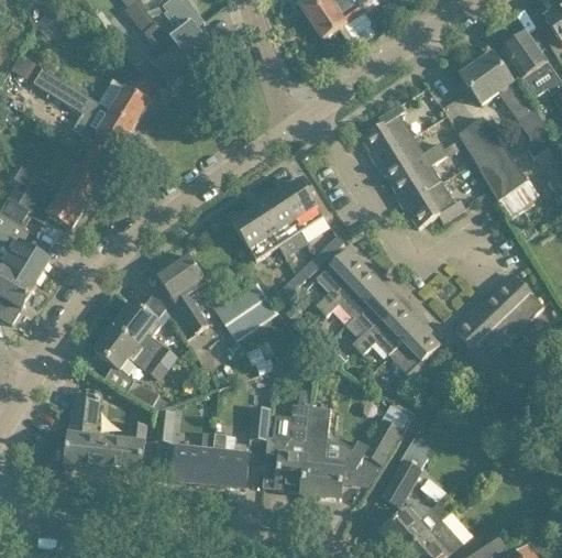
[(136,0),(124,8),(143,30),(155,45),(145,53),(154,64),(153,64),(154,66),(144,73),(152,84),(163,75),(171,86),(194,68),(177,46),(166,33),(155,20),(140,0),(136,0)]
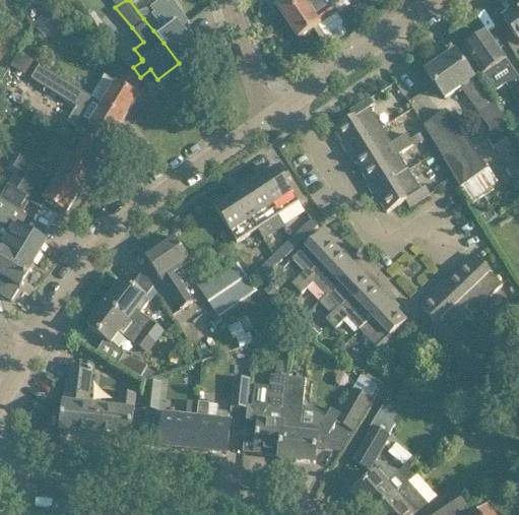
[(167,0),(154,0),(149,4),(153,9),(151,11),(161,24),(153,30),(164,43),(179,63),(200,48),(185,27),(184,27),(182,24),(188,19),(174,0),(167,0)]
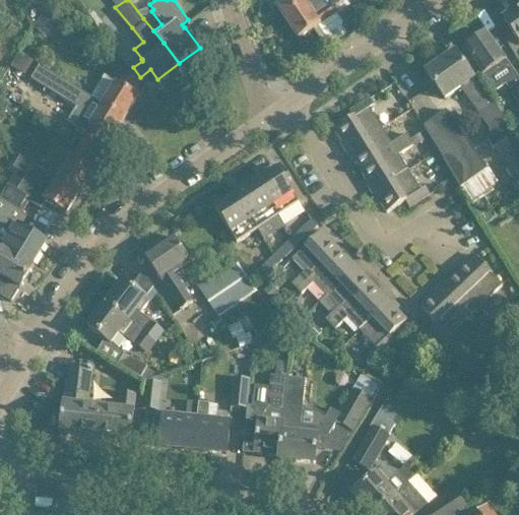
[(274,0),(283,13),(302,0),(274,0)]
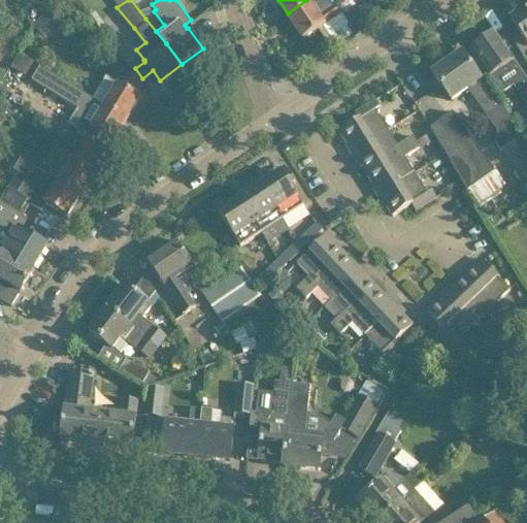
[(332,3),(330,0),(306,0),(288,13),(302,35),(341,9),(335,1),(332,3)]
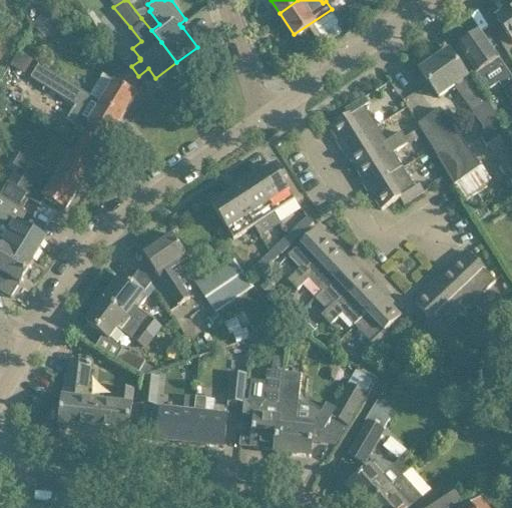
[(352,0),(342,7),(349,17),(358,11),(359,10),(353,0),(352,0)]
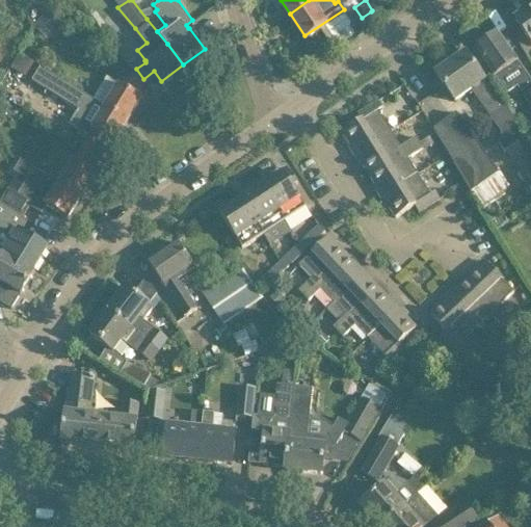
[(530,3),(513,16),(530,40),(530,3)]
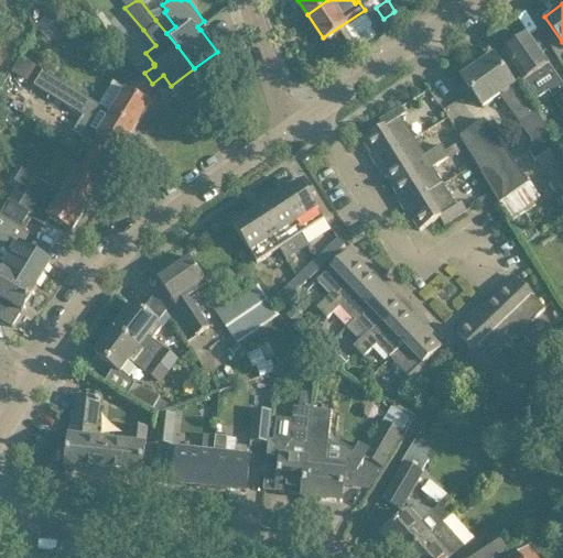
[(53,6),(35,25),(47,36),(65,17),(53,6)]
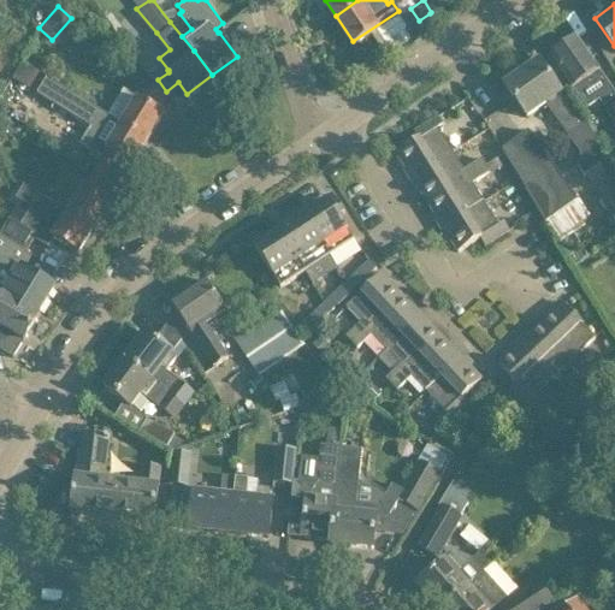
[(599,94),(604,101),(608,106),(604,108),(614,124),(614,96),(614,95),(614,93),(614,88),(589,53),(574,34),(550,52),(563,71),(573,84),(587,102),(599,94)]
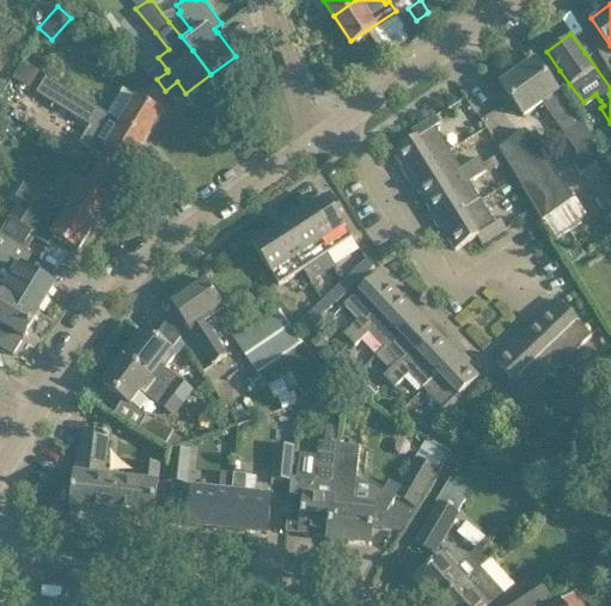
[(597,147),(549,78),(535,57),(501,81),(523,112),(539,101),(542,99),(576,147),(573,161),(579,169),(596,157),(592,150),(597,147)]
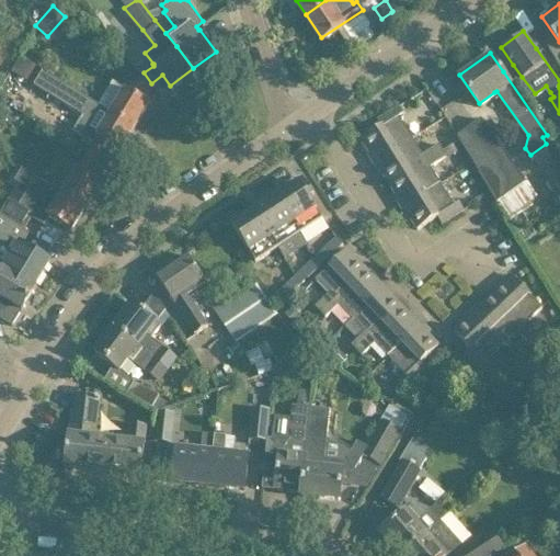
[(132,68),(123,56),(111,66),(120,77),(132,68)]
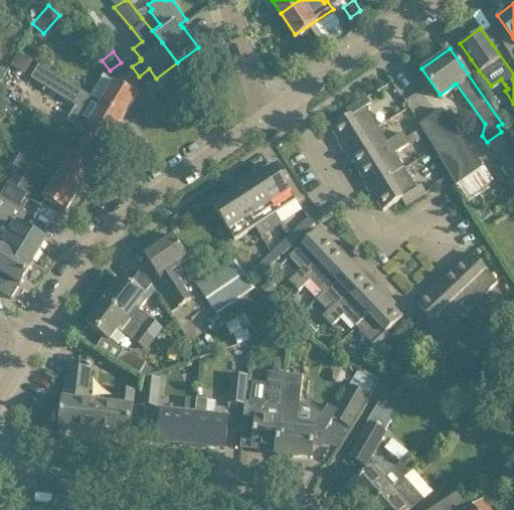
[(38,61),(30,74),(74,103),(66,117),(84,128),(80,135),(81,135),(92,141),(99,129),(109,136),(123,114),(101,101),(90,93),(38,61)]
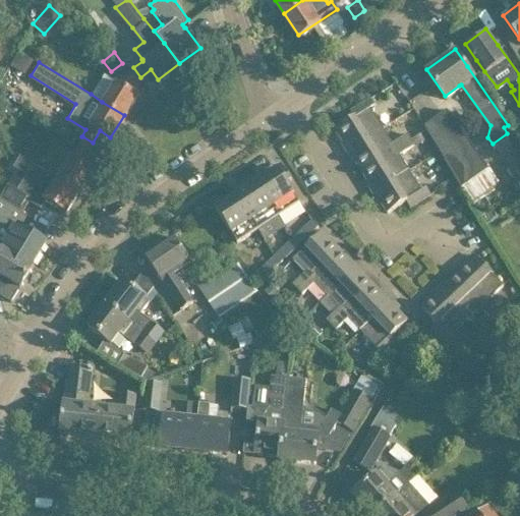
[(104,72),(91,94),(124,115),(137,93),(128,87),(135,80),(128,71),(118,79),(116,78),(115,79),(104,72)]
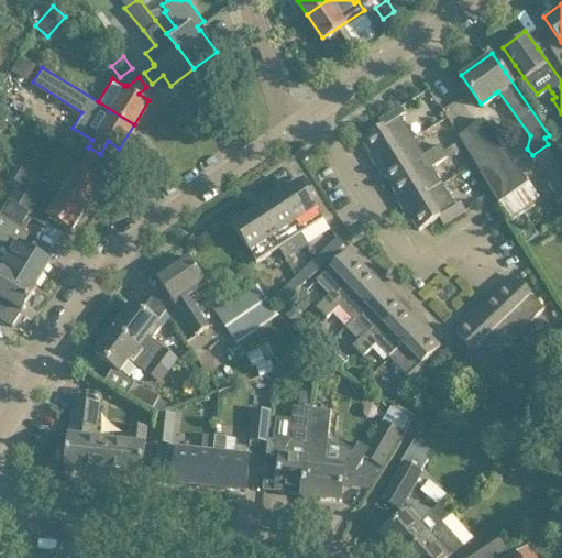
[(376,159),(412,135),(399,115),(405,111),(399,102),(377,117),(382,123),(362,135),(376,159)]
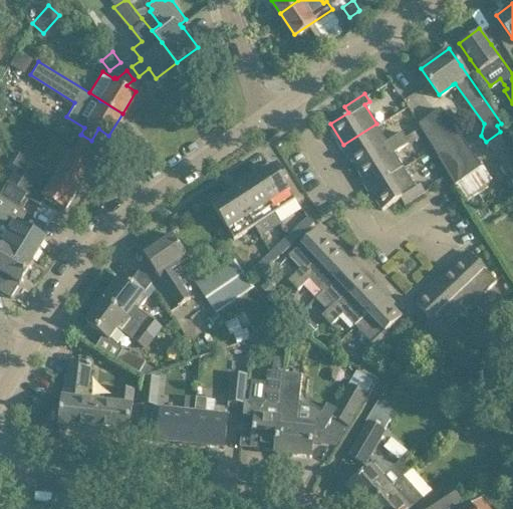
[(481,164),(440,105),(418,121),(455,183),(465,199),(487,184),(485,181),(492,176),(482,163),(481,164)]
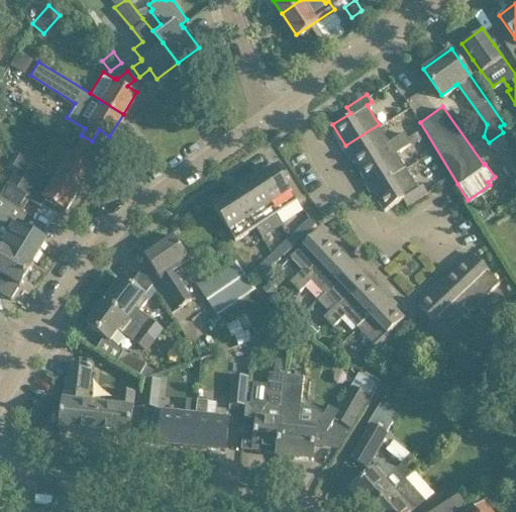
[(379,124),(345,145),(357,167),(392,145),(379,124)]
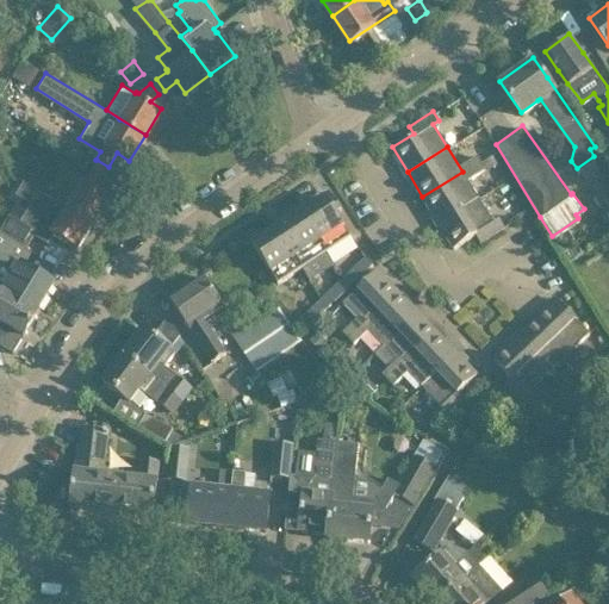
[(463,172),(422,197),(437,220),(477,195),(467,179),(484,168),(480,160),(480,161),(463,172)]
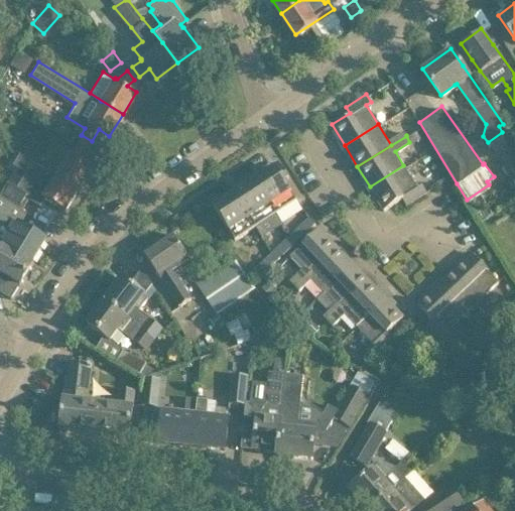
[(78,139),(57,173),(78,186),(92,164),(81,158),(89,146),(79,139),(78,139)]
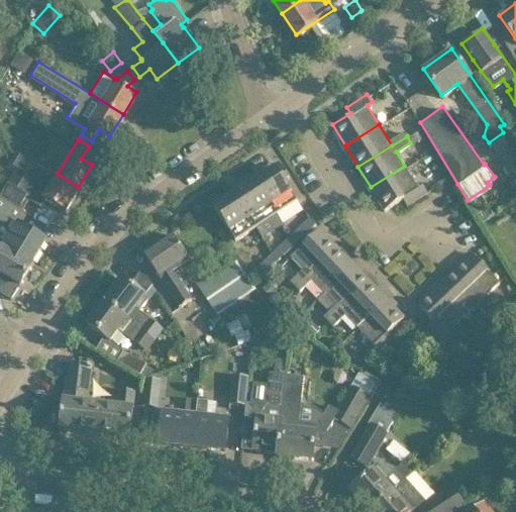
[(19,150),(12,162),(25,171),(16,185),(30,194),(27,197),(39,204),(43,197),(54,203),(65,209),(78,187),(58,174),(19,150)]
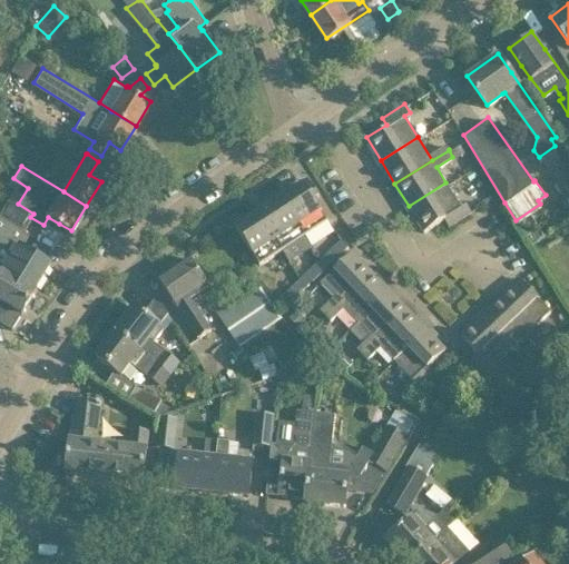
[(303,181),(281,196),(298,224),(304,233),(327,217),(322,208),(319,204),(313,196),(319,193),(307,176),(301,179),(303,181)]
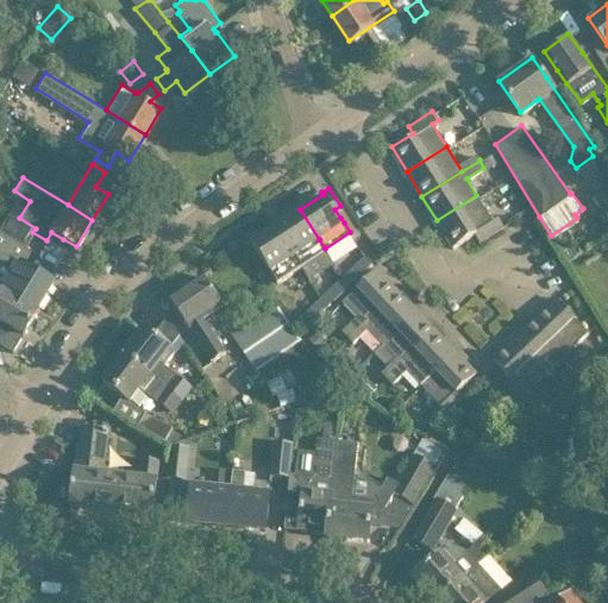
[(491,219),(476,195),(437,220),(452,245),(474,232),(478,239),(502,224),(497,215),(491,219)]
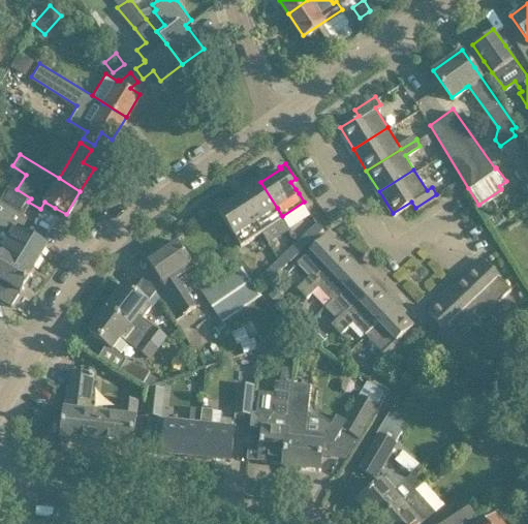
[(242,194),(240,195),(247,207),(256,221),(261,229),(282,216),(277,208),(260,182),(248,190),(247,188),(240,192),(242,194)]
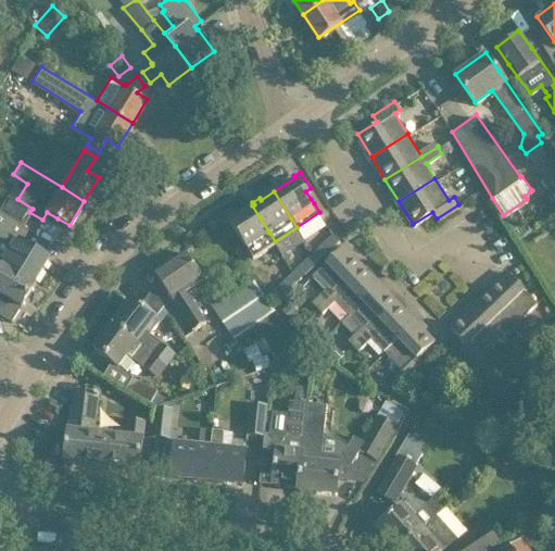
[(0,211),(9,216),(22,225),(23,224),(29,212),(33,209),(17,199),(8,193),(0,205),(0,211)]
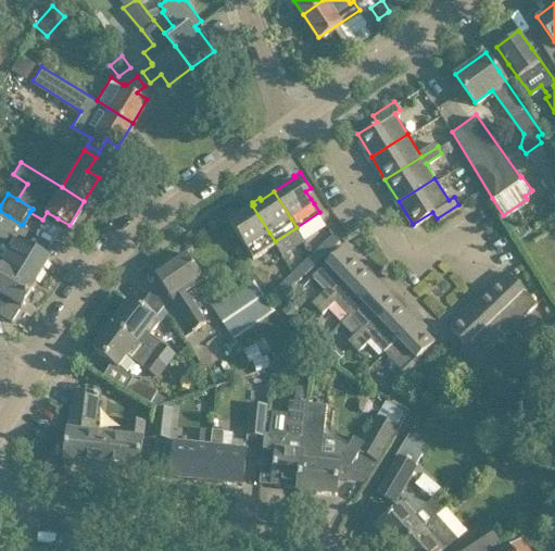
[(243,211),(229,221),(241,238),(247,247),(253,255),(275,241),(269,233),(260,217),(252,205),(250,207),(249,204),(241,209),(243,211)]
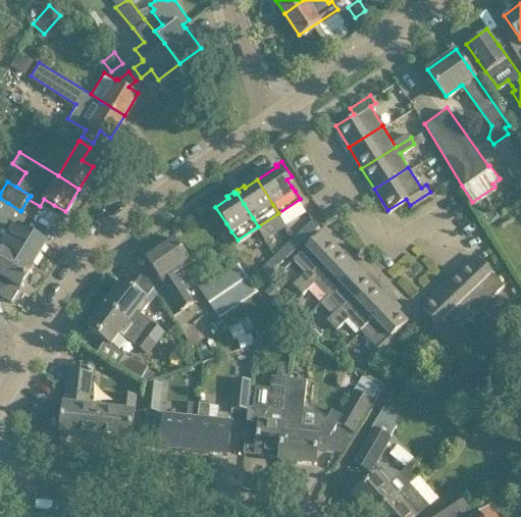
[(0,244),(31,263),(46,239),(29,228),(22,224),(20,223),(2,212),(8,203),(0,198),(0,244)]
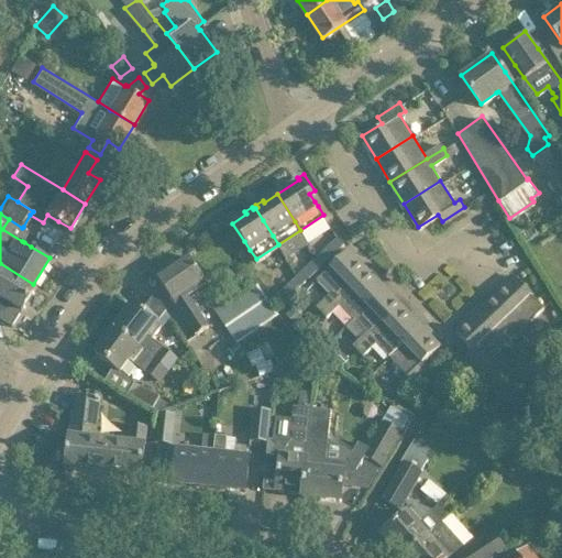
[(327,244),(317,253),(323,260),(333,251),(343,241),(337,234),(327,244)]
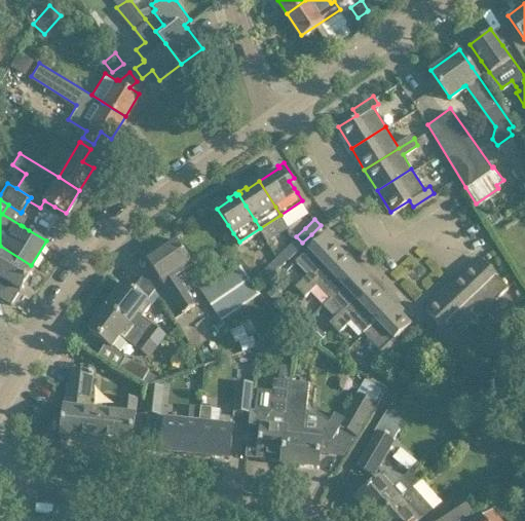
[(307,272),(295,285),(299,289),(312,277),(325,265),(342,249),(338,245),(325,230),(307,247),(295,259),(307,272)]
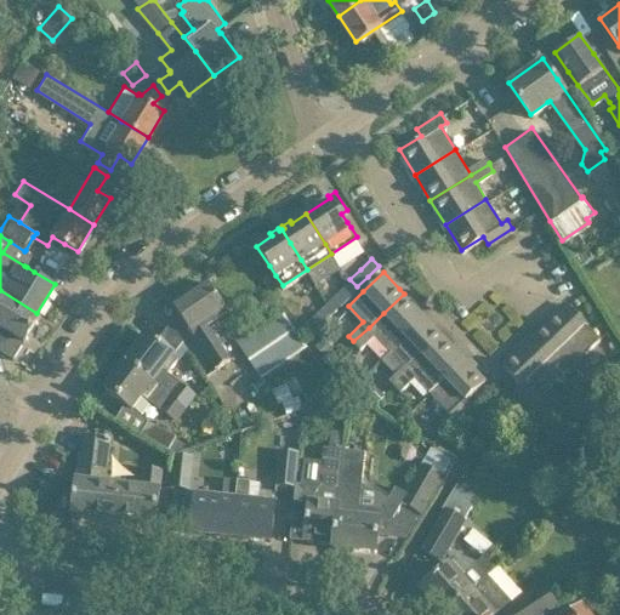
[(216,366),(229,357),(206,324),(227,309),(206,279),(172,302),(216,366)]
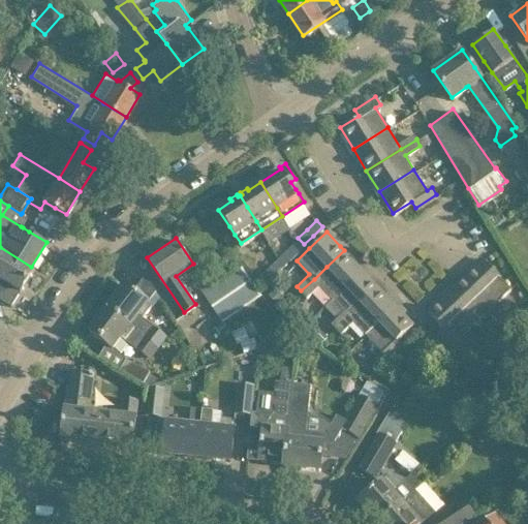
[(288,247),(279,255),(285,263),(294,253),(304,244),(298,238),(288,247)]
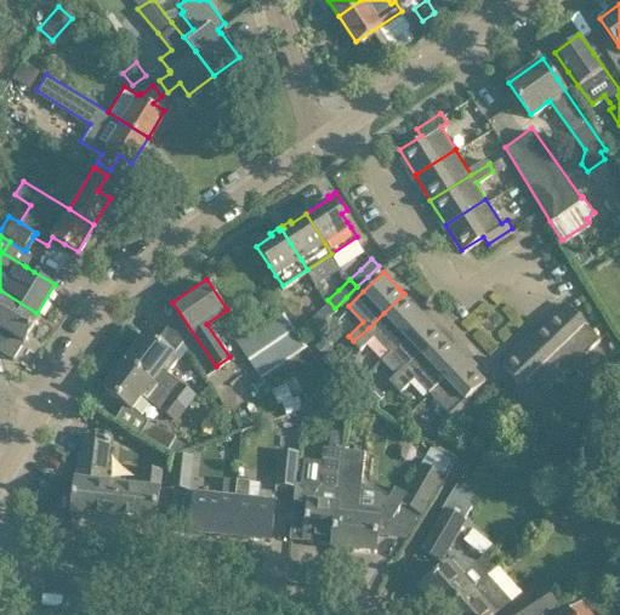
[(0,348),(12,357),(26,335),(39,314),(37,313),(0,290),(0,348)]
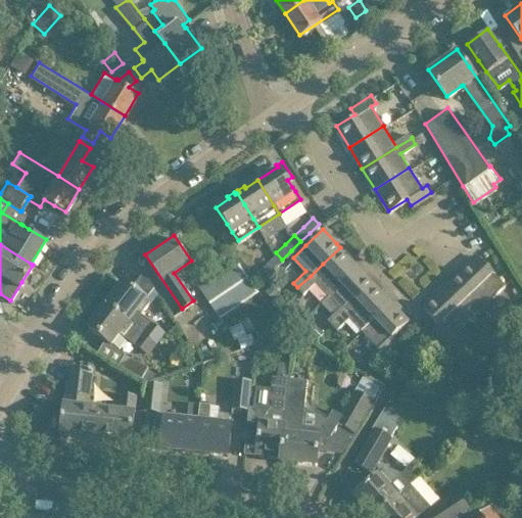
[(311,276),(297,287),(302,292),(315,280),(327,293),(357,265),(349,257),(344,251),(340,247),(323,264),(311,276)]
